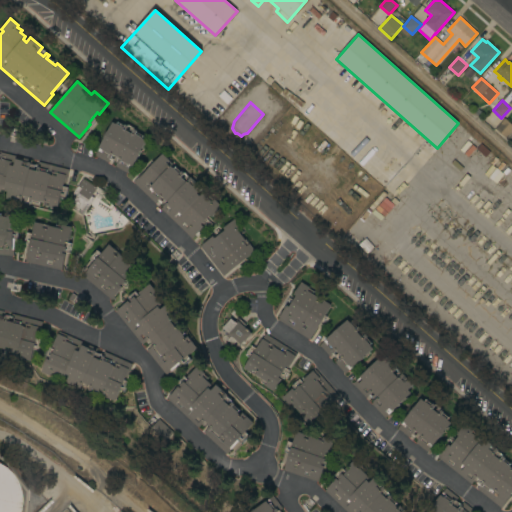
[(511,131),(505,138),(495,128),(505,118),(511,125),(511,131)]
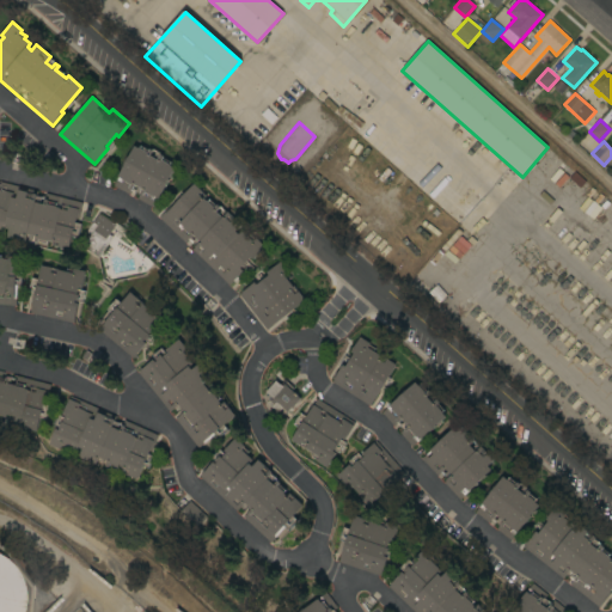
[(155,207),(114,187),(135,146),(140,148),(141,146),(150,150),(150,148),(165,157),(163,160),(171,164),(171,165),(175,167),(155,207)]
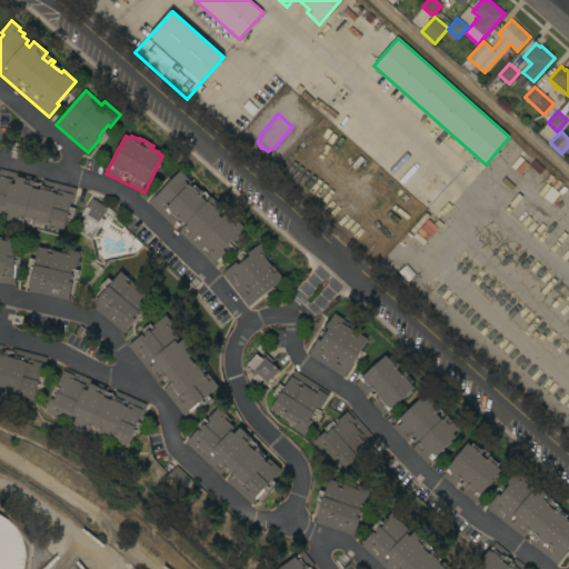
[(0,169),(25,175),(23,178),(33,180),(33,182),(43,185),(43,187),(53,189),(52,191),(57,192),(57,190),(72,193),(63,231),(48,228),(48,225),(45,223),(43,226),(36,225),(35,226),(31,225),(32,219),(25,218),(23,225),(6,221),(8,212),(5,212),(3,216),(0,215),(0,169)]
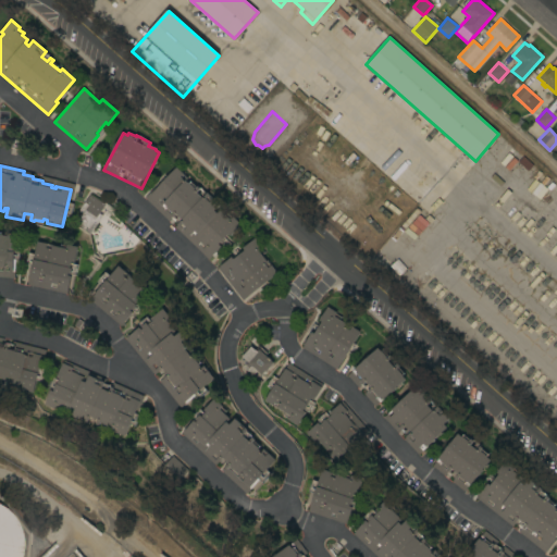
[(187,176),(185,178),(189,183),(190,182),(197,187),(198,186),(201,189),(198,193),(203,198),(208,193),(220,205),(215,210),(218,213),(220,210),(226,215),(229,213),(233,218),(233,217),(242,224),(232,236),(229,233),(219,244),(221,245),(209,259),(177,230),(181,226),(172,218),(170,221),(145,198),(156,186),(157,187),(160,184),(159,183),(166,175),(168,176),(176,168),(187,176)]
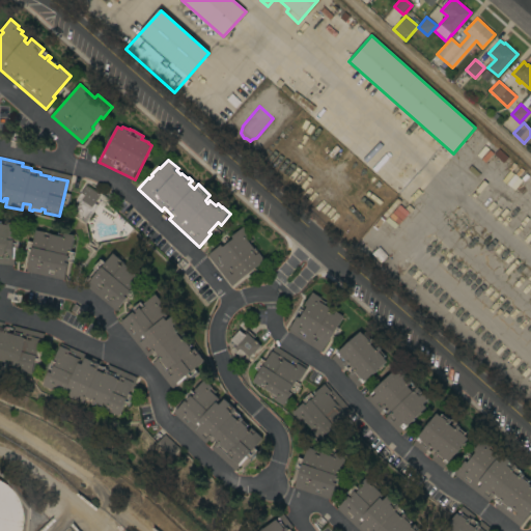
[(80,202),(76,200),(86,186),(101,195),(94,203),(98,205),(86,223),(73,215),(80,202)]
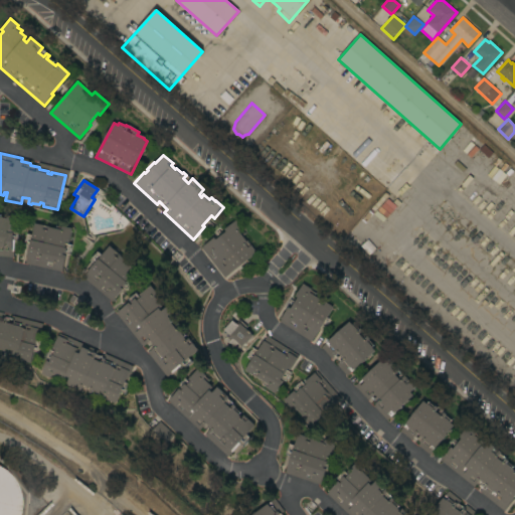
[(0,215),(15,216),(14,228),(19,229),(18,239),(15,239),(14,258),(0,256),(0,215)]
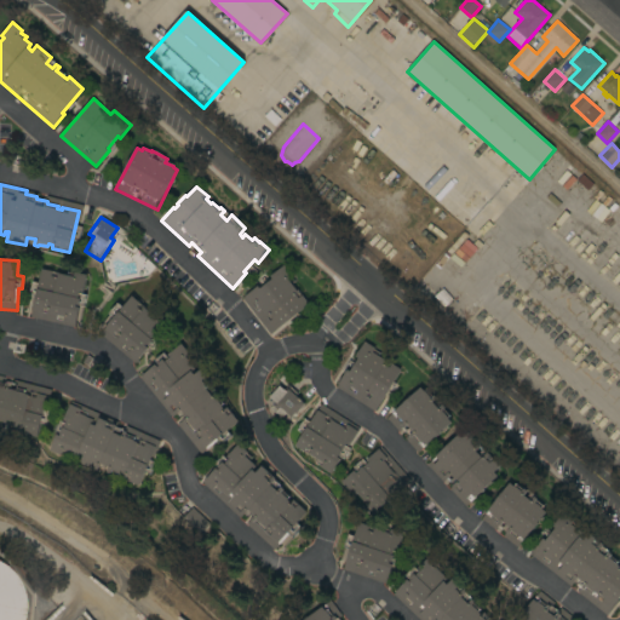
[(292,275),(291,276),(296,282),(292,285),(297,291),(298,290),(310,304),(270,334),(242,298),(245,297),(244,294),(248,291),(250,292),(258,286),(260,288),(273,279),(270,276),(285,265),(292,275)]
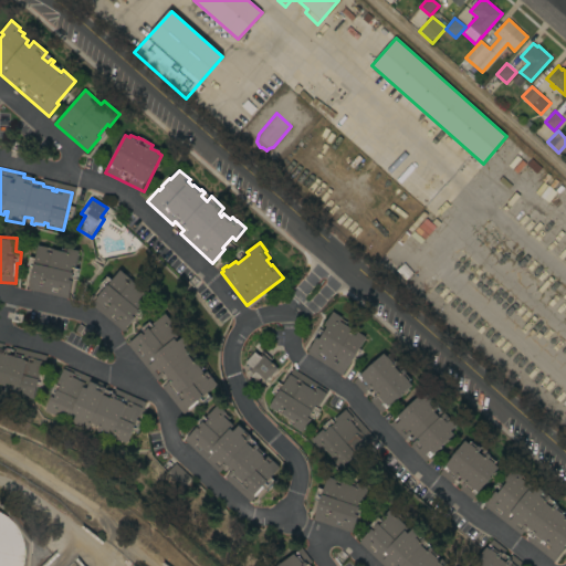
[(62,251),(62,249),(69,251),(69,249),(81,251),(77,265),(81,266),(77,280),(71,278),(70,280),(74,281),(70,299),(28,290),(32,270),(27,269),(30,257),(35,259),(39,245),(62,251)]
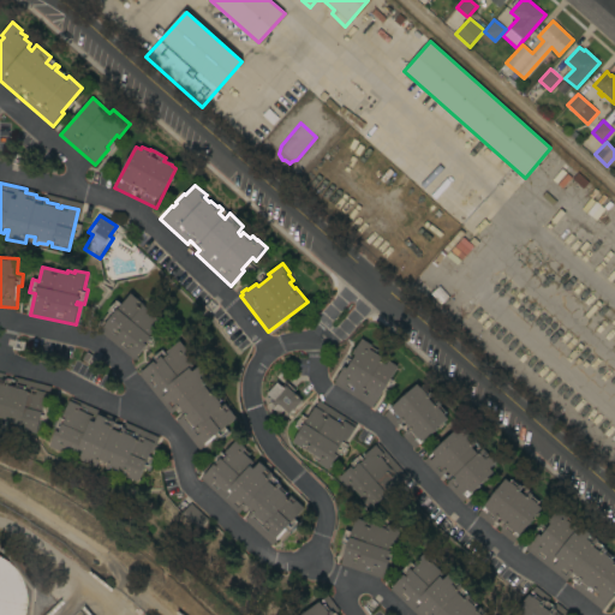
[(151,311),(153,309),(157,314),(160,311),(169,320),(156,334),(159,336),(151,346),(148,342),(147,344),(133,360),(100,330),(114,315),(109,311),(118,300),(123,305),(132,293),(151,311)]
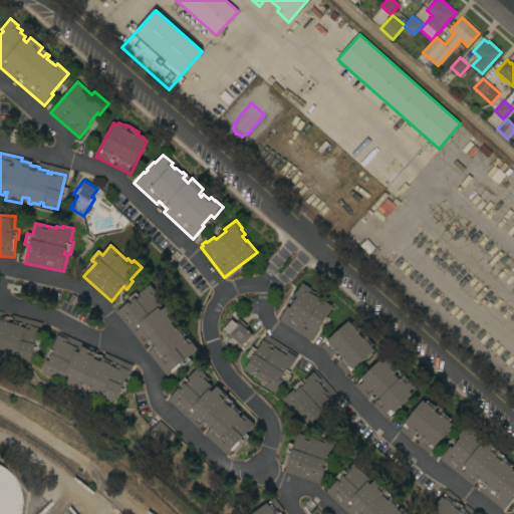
[(279,321),(280,318),(279,317),(281,314),(282,315),(288,306),(290,308),(297,297),(294,295),(302,283),(311,288),(310,290),(315,293),(314,295),(332,306),(310,341),(279,321)]
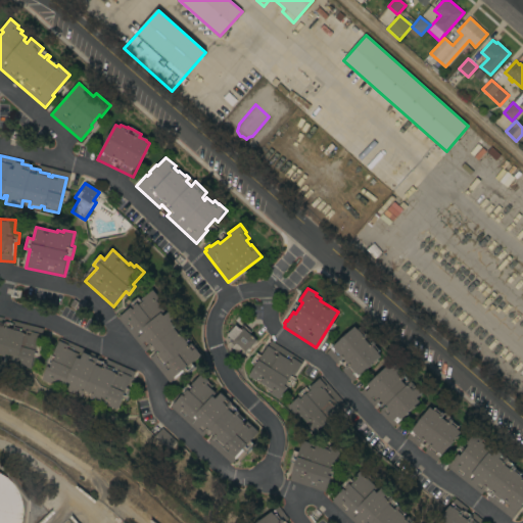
[(150,358),(157,352),(152,345),(145,351),(117,318),(133,305),(131,303),(139,297),(140,300),(153,289),(160,298),(157,300),(165,311),(163,313),(165,315),(171,312),(181,324),(176,328),(180,334),(183,331),(185,333),(183,336),(190,345),(192,343),(201,355),(192,364),(195,368),(187,374),(184,371),(171,383),(150,358)]
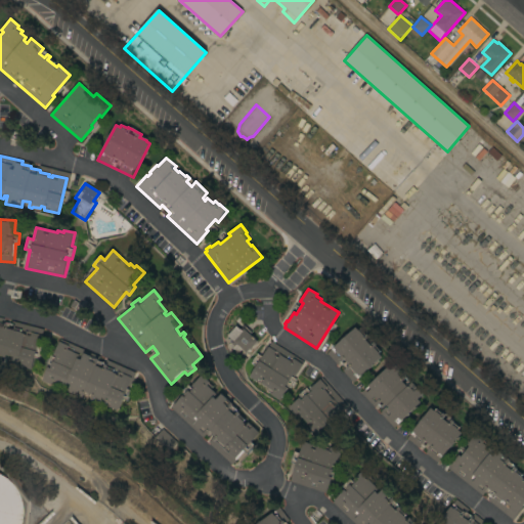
[(43,330),(41,339),(39,338),(37,346),(42,348),(39,358),(34,357),(31,369),(15,365),(16,362),(13,361),(13,365),(1,362),(2,358),(0,357),(0,317),(4,319),(3,322),(9,324),(10,320),(43,330)]
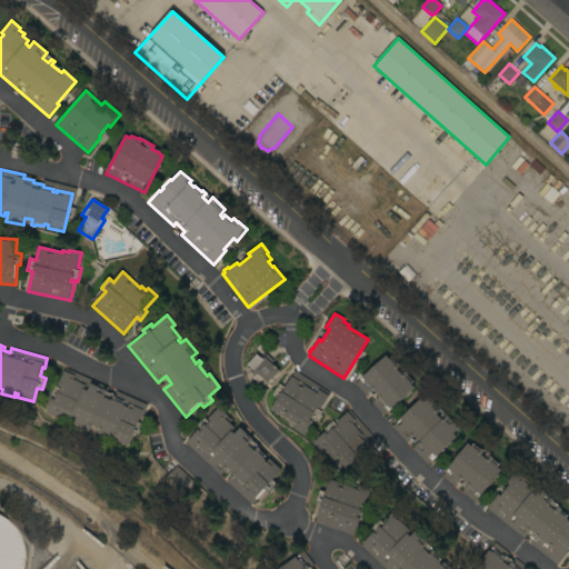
[(247,365),(257,355),(260,358),(265,353),(272,361),(270,362),(279,371),(271,379),(270,378),(266,382),(262,379),(258,385),(248,375),(250,372),(251,372),(253,370),(247,365)]
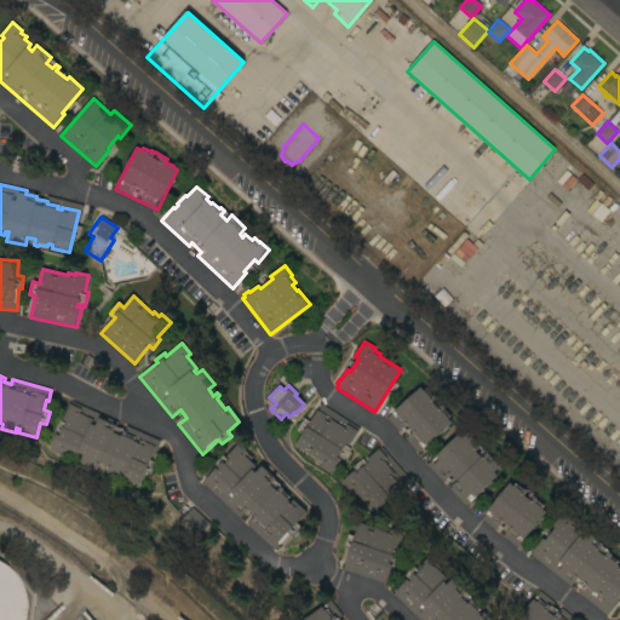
[(386,418),(422,388),(425,391),(426,390),(432,396),(435,395),(446,408),(445,409),(451,417),(448,418),(452,423),(418,453),(405,438),(408,436),(402,429),(400,432),(386,418)]
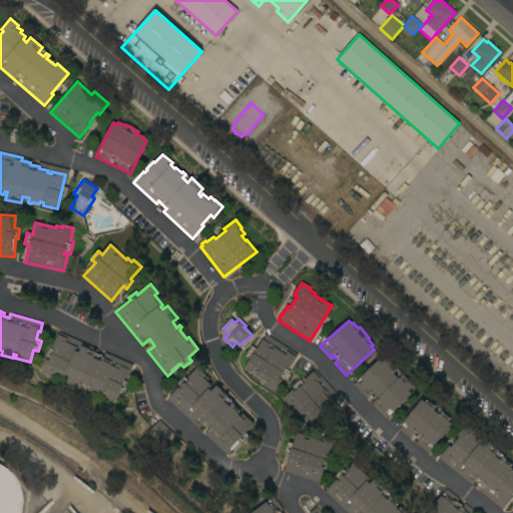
[(135,367),(124,393),(119,391),(114,402),(101,396),(102,393),(98,392),(97,394),(90,391),(89,392),(87,391),(88,387),(82,384),(79,390),(65,383),(68,377),(65,375),(63,379),(57,376),(56,378),(51,376),(50,377),(40,373),(46,359),(49,360),(49,359),(45,357),(49,348),(53,350),(54,349),(52,348),(59,333),(135,367)]
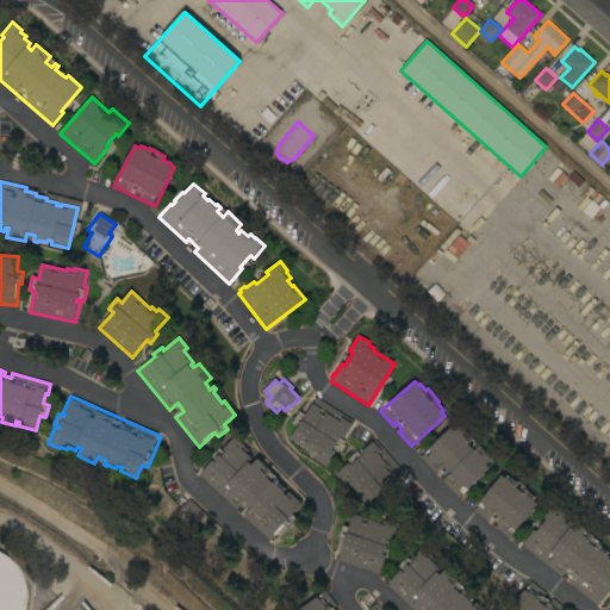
[(316,397),(354,422),(342,440),(340,439),(332,450),(335,452),(325,466),(315,460),(316,459),(310,455),(311,453),(290,439),(316,397)]
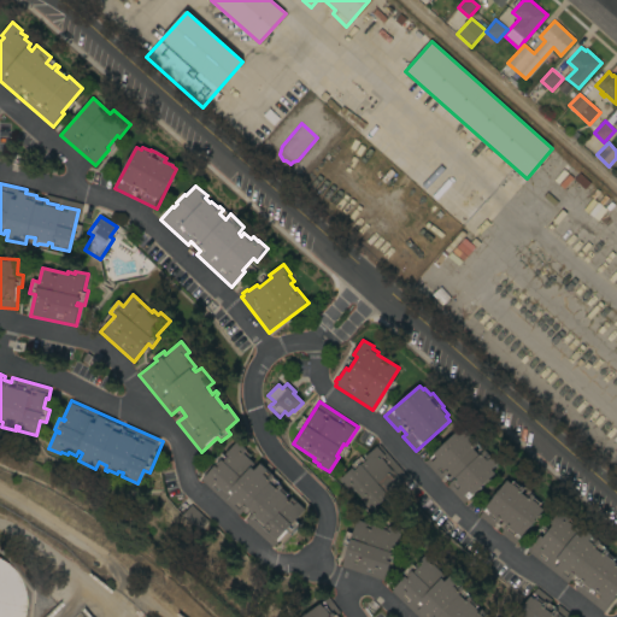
[(499,464),(493,470),(497,474),(464,504),(447,487),(451,483),(445,477),(441,480),(425,463),(456,433),(459,436),(466,430),(499,464)]
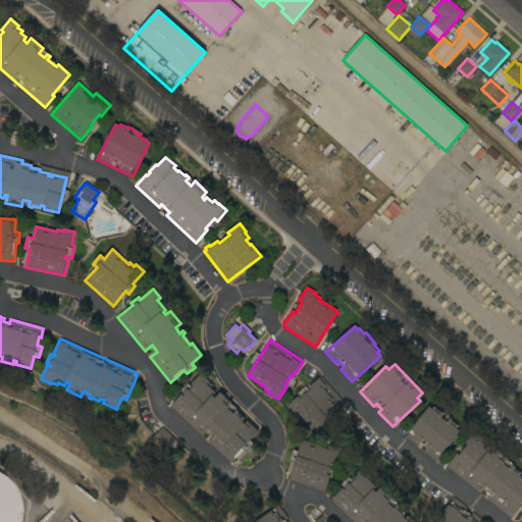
[(209,380),(207,382),(211,385),(209,386),(216,393),(213,396),(215,398),(220,393),(232,403),(227,408),(233,413),(237,410),(239,412),(238,413),(244,419),(242,420),(245,423),(244,423),(245,424),(248,422),(258,430),(250,440),(253,444),(246,452),(243,450),(231,462),(207,441),(214,434),(208,429),(202,435),(170,407),(183,393),(180,390),(187,383),(192,387),(193,386),(191,384),(201,373),(209,380)]
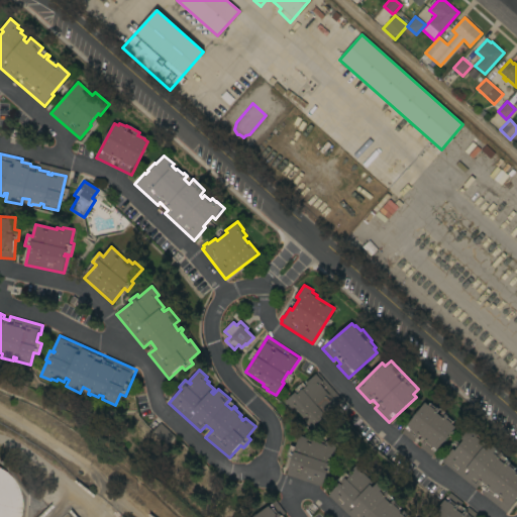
[(313,428),(298,411),(296,413),(292,409),(291,410),(284,402),(295,392),(297,394),(302,389),(302,390),(306,386),(304,384),(317,373),(342,401),(313,428)]
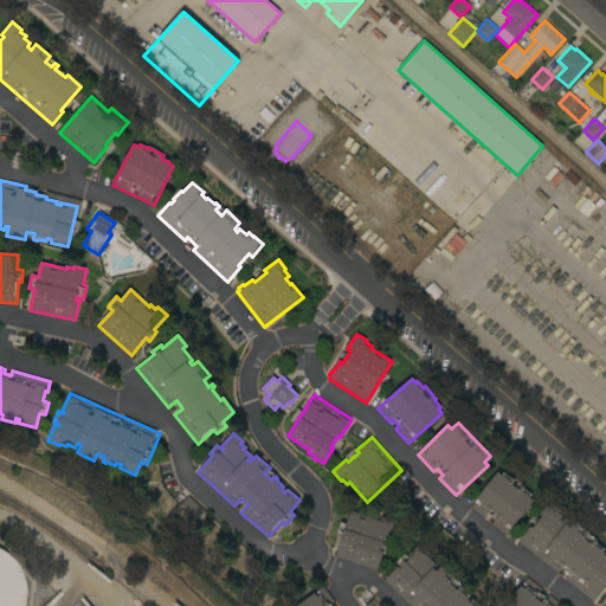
[(505,535),(491,523),(494,521),(485,514),(483,517),(469,507),(497,472),(502,476),(504,472),(511,478),(513,477),(526,488),(524,489),(533,495),(530,497),(534,501),(505,535)]
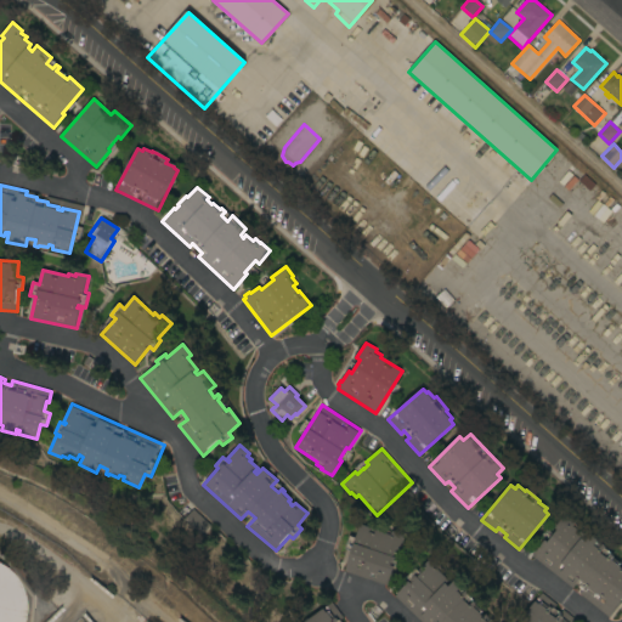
[(192,510),(209,527),(201,537),(182,520),(192,510)]
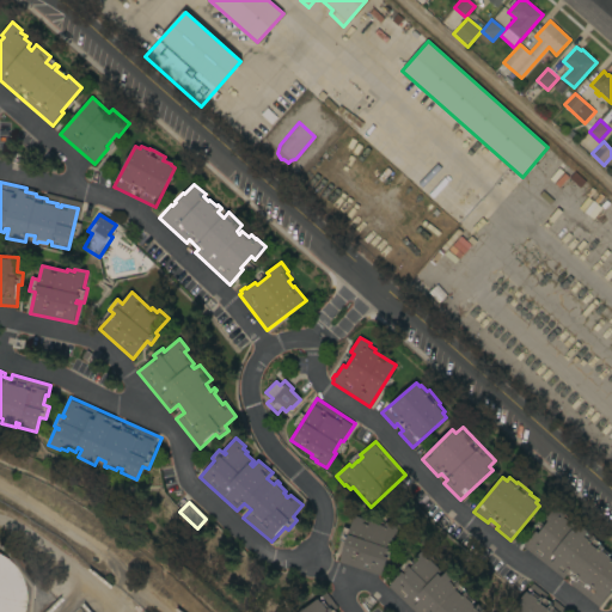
[(570,585),(574,581),(565,575),(563,579),(524,548),(536,531),(539,533),(548,521),(545,520),(556,506),(567,514),(565,515),(570,519),(568,521),(579,530),(582,526),(603,543),(600,544),(605,548),(604,549),(611,555),(610,557),(611,561),(611,588),(610,592),(611,593),(600,607),(570,585)]
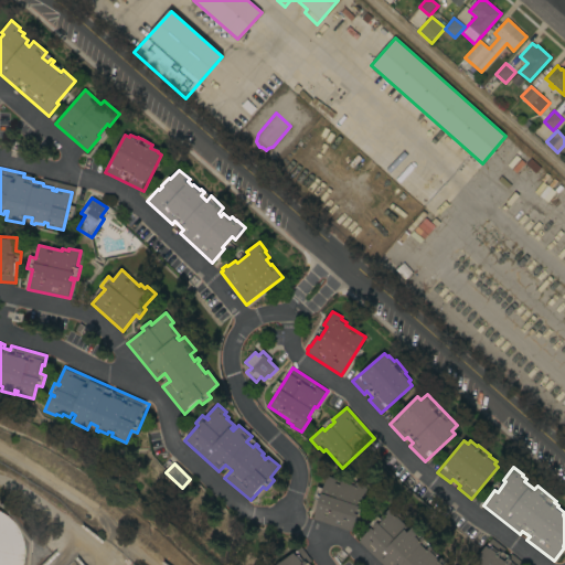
[(327,476),(342,481),(350,484),(350,482),(356,483),(356,482),(368,486),(362,501),(360,501),(358,505),(360,507),(358,511),(356,511),(355,513),(358,514),(352,532),(312,519),(327,476)]
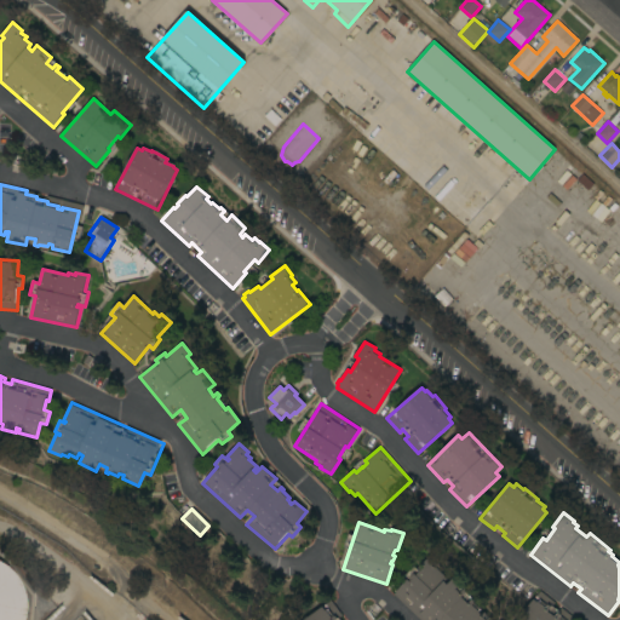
[(413,579),(411,578),(414,574),(417,575),(420,570),(419,568),(430,556),(443,567),(440,570),(448,579),(446,583),(448,585),(453,579),(474,597),(471,600),(475,602),(474,603),(481,610),(478,612),(482,615),(484,613),(492,619),(420,619),(394,595),(408,579),(411,581),(413,579)]
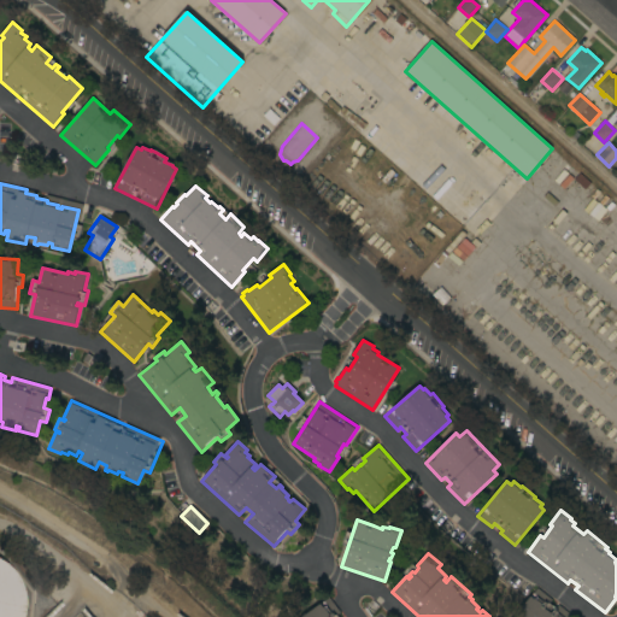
[(0,616),(0,563),(4,565),(10,573),(16,582),(18,591),(21,598),(21,605),(19,613),(18,616),(0,616)]
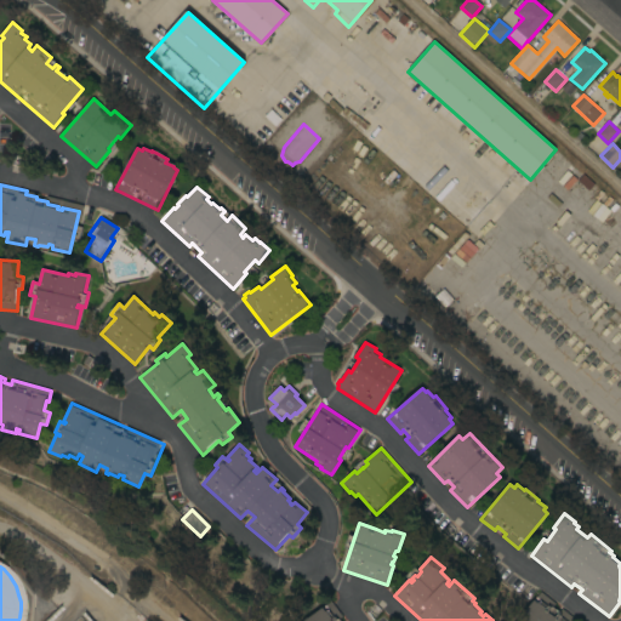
[(576,620),(517,620),(541,592),(576,620)]
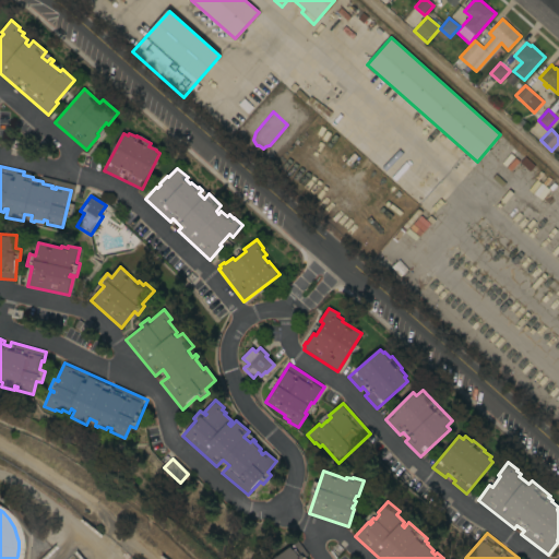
[(273,558),(290,547),(294,551),(296,549),(300,556),(301,555),(304,557),(305,557),(306,558),(273,558)]
